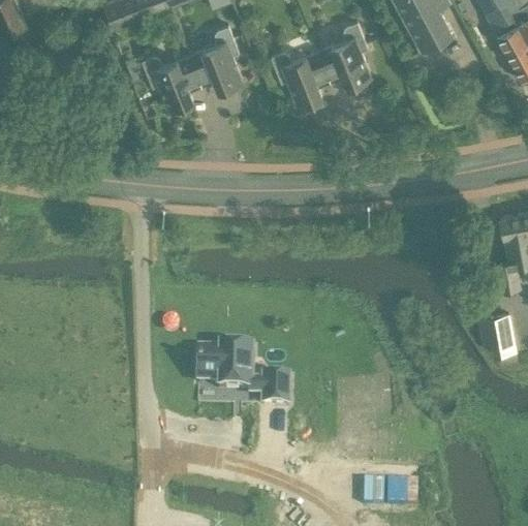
[(113,31),(127,25),(118,0),(103,5),(113,31)]
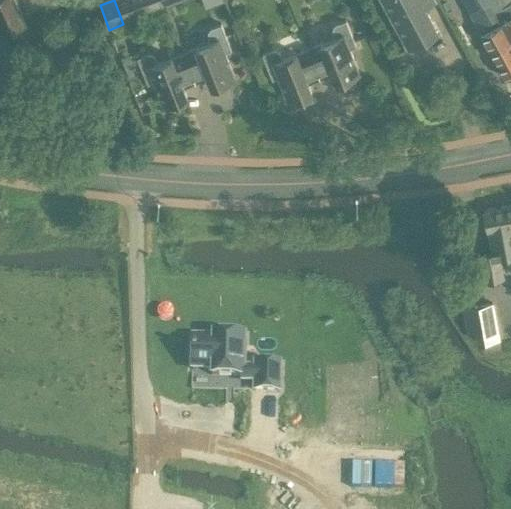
[(145,0),(151,14),(164,9),(160,0),(145,0)]
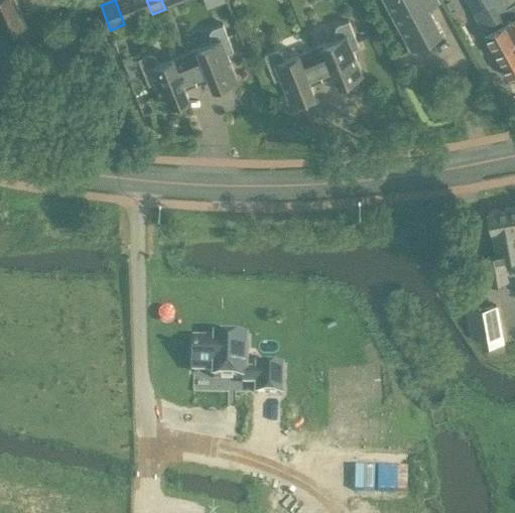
[(161,0),(165,9),(189,0),(161,0)]
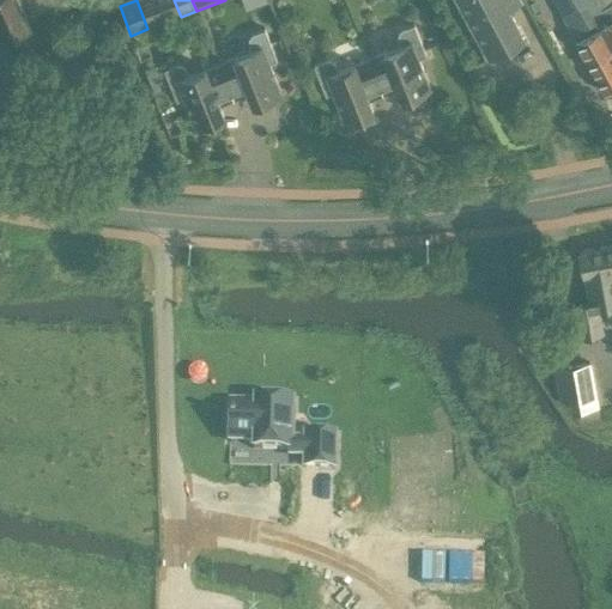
[(515,0),(456,0),(464,13),(489,60),(522,42),(507,12),(519,6),(515,0)]
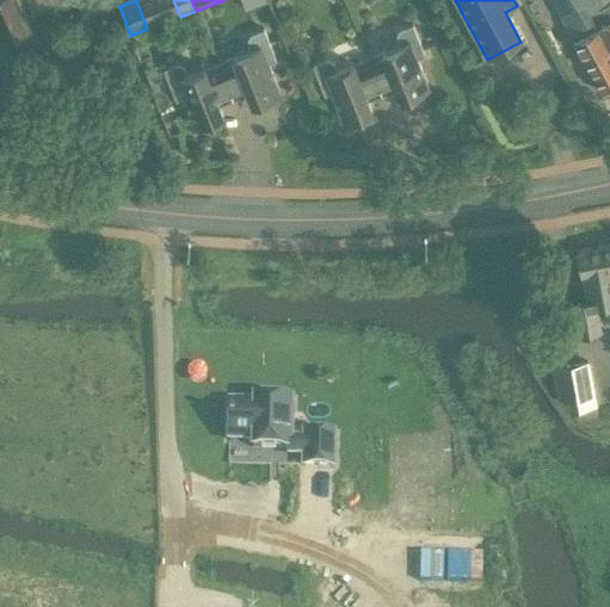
[(549,0),(560,20),(585,8),(609,54),(609,4),(609,5),(607,0),(549,0)]
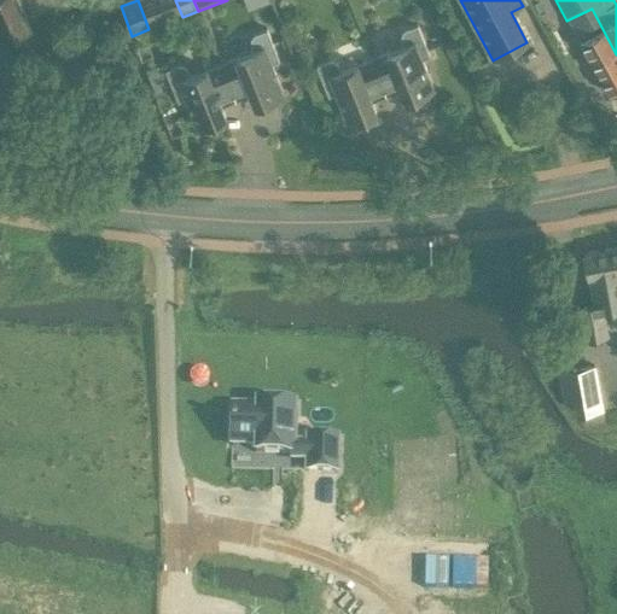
[(616,54),(592,9),(566,21),(576,37),(598,25),(601,30),(578,44),(610,98),(616,93),(616,54)]
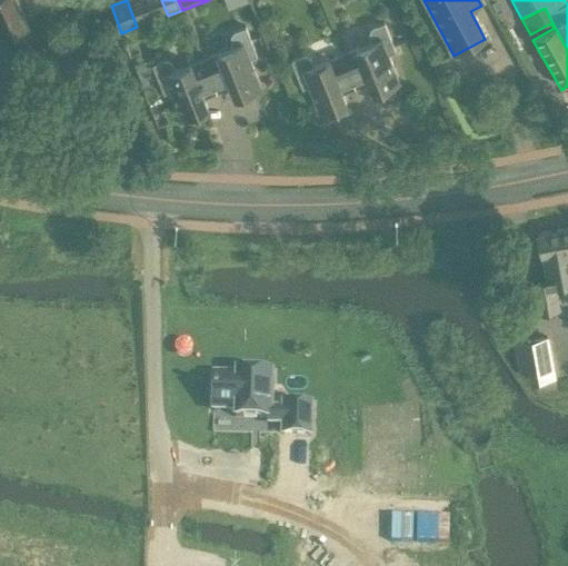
[(342,58),(356,91),(369,87),(372,96),(398,85),(388,58),(395,55),(384,26),(372,30),(369,35),(368,39),(371,46),(355,51),(356,53),(342,58)]
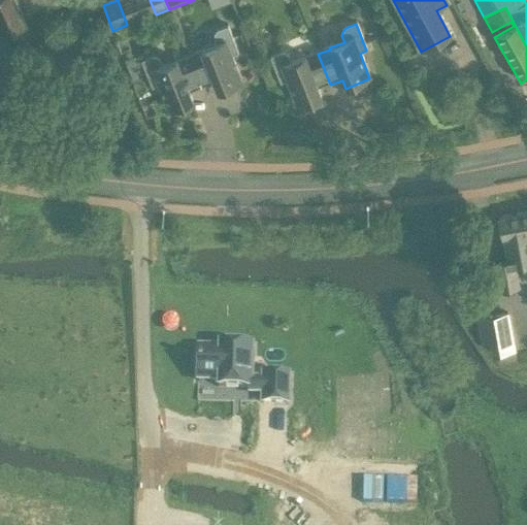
[(189,58),(201,89),(213,84),(217,93),(241,83),(231,58),(238,55),(227,28),(217,32),(213,36),(213,40),(216,46),(201,52),(201,54),(189,58)]
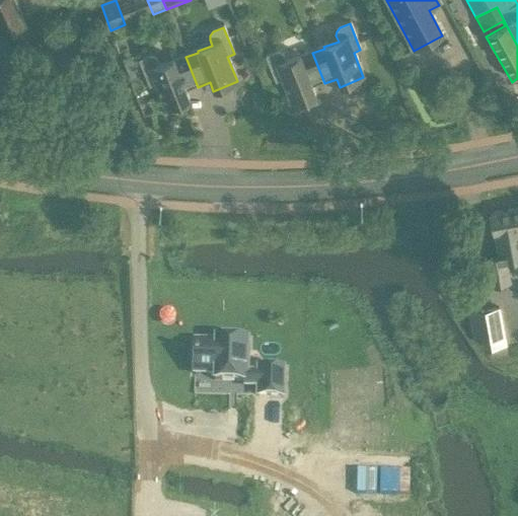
[(312,88),(324,83),(312,53),(300,58),(299,57),(285,63),(283,57),(280,54),(275,53),(265,58),(275,84),(282,81),(292,105),(315,96),(312,88)]
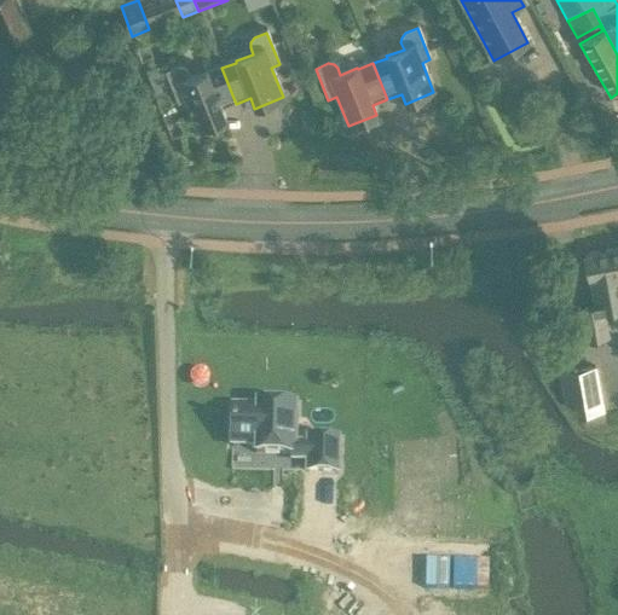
[(221,110),(236,104),(221,68),(207,74),(207,73),(190,79),(186,73),(183,69),(178,68),(166,73),(178,104),(185,102),(197,131),(226,120),(221,110)]
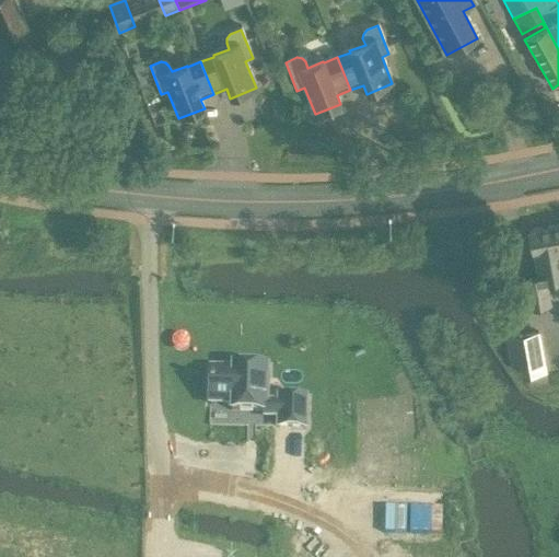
[(549,306),(549,305),(546,282),(556,281),(558,281),(558,280),(558,228),(528,233),(532,253),(533,253),(538,278),(523,280),(528,311),(549,306)]
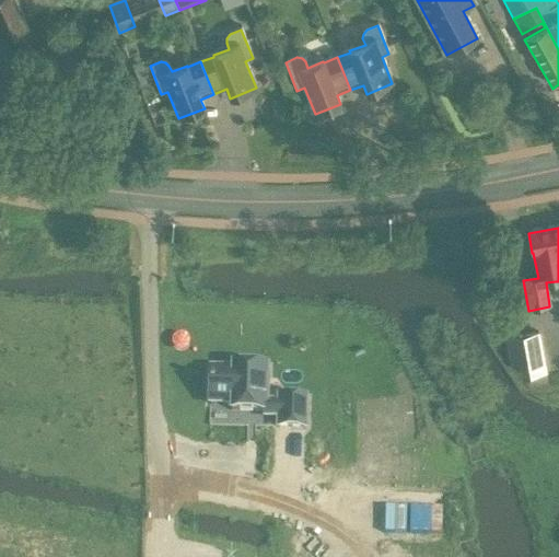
[(515,339),(505,341),(507,352),(510,369),(514,368),(519,367),(521,378),(521,380),(522,379),(525,379),(546,375),(543,362),(538,336),(516,339),(515,339)]
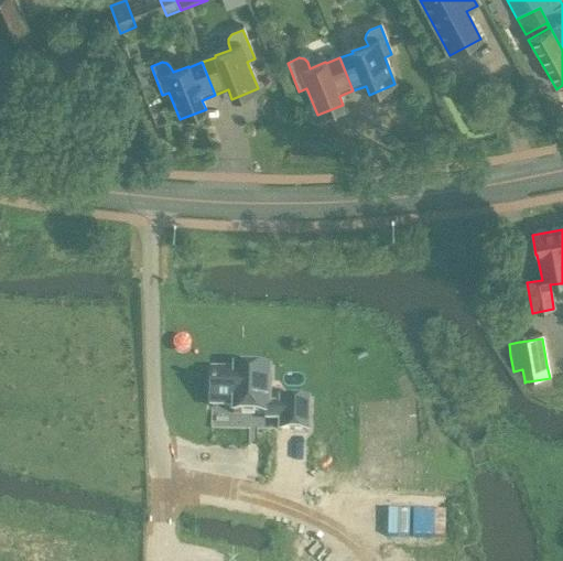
[(306,434),(306,405),(279,403),(279,408),(267,408),(268,373),(233,371),(233,375),(210,375),(209,410),(231,410),(231,417),(266,418),(264,423),(279,423),(278,434),(306,434)]
